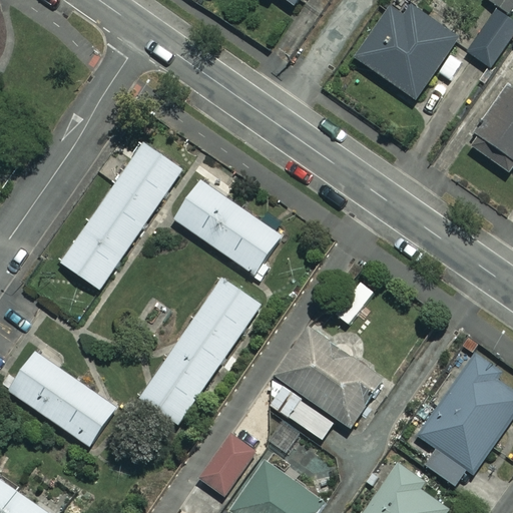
[(275,0),(290,10),(296,0),(275,0)]
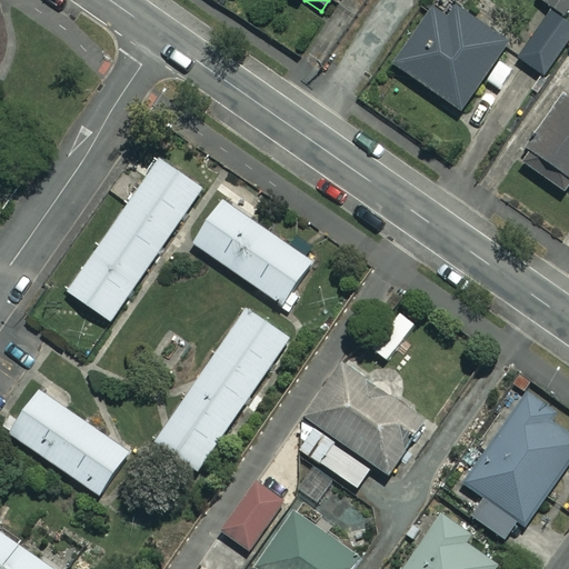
[(509,43),(447,0),(438,0),(393,63),(460,111),(509,43)]
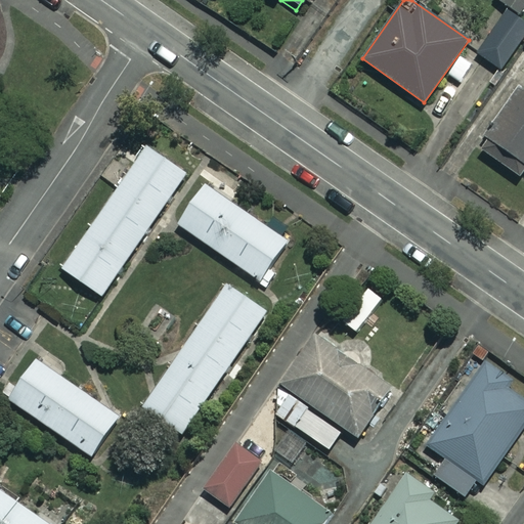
[(523,13),(511,5),(478,53),(503,70),(523,41),(523,13)]
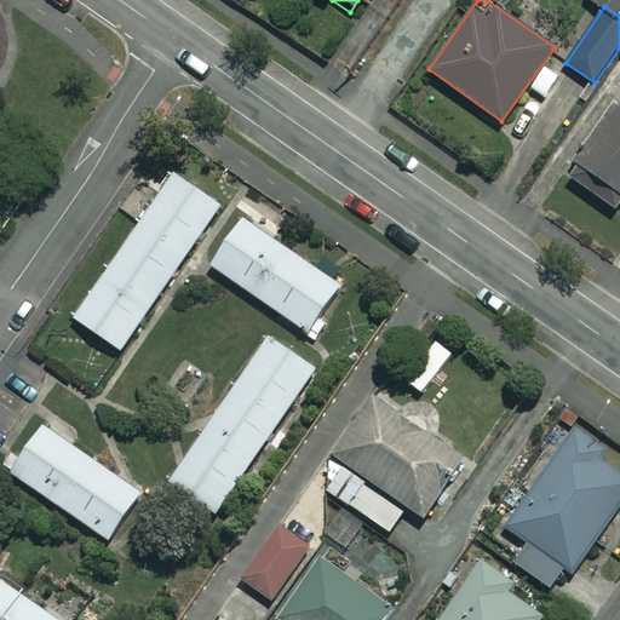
[(619,107),(615,104),(567,177),(619,212),(619,107)]
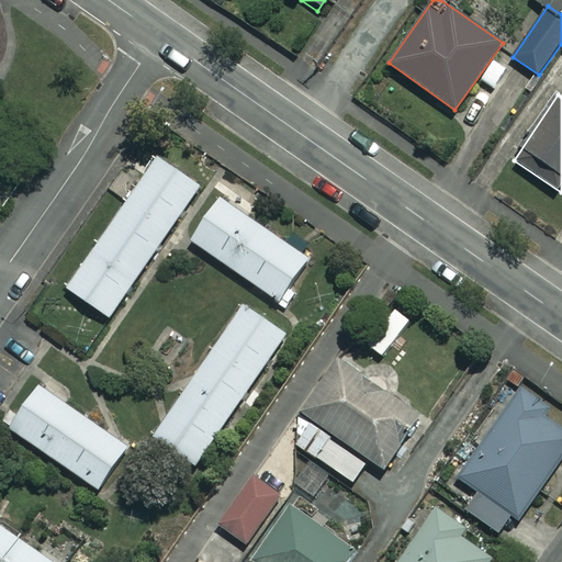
[(201,186),(158,156),(67,289),(109,317),(201,186)]
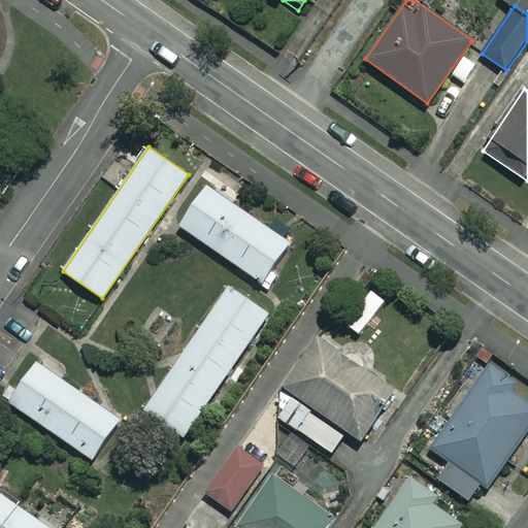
[(292,242),(206,185),(178,227),(264,284),(292,242)]
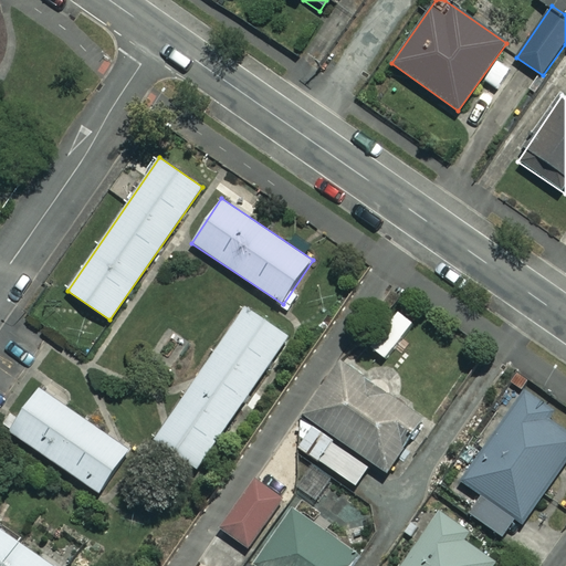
[(155,439),(197,469),(289,336),(245,307),(155,439)]
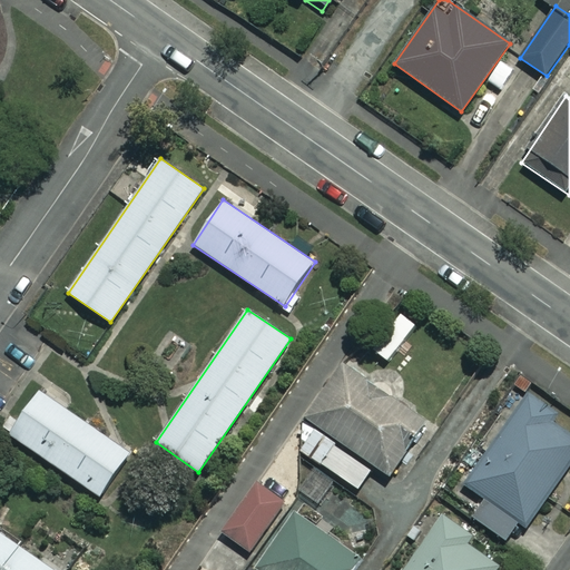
[(321,428),(304,451),(357,489),(374,465),(391,478),(430,422),(344,362),(306,416),(321,428)]
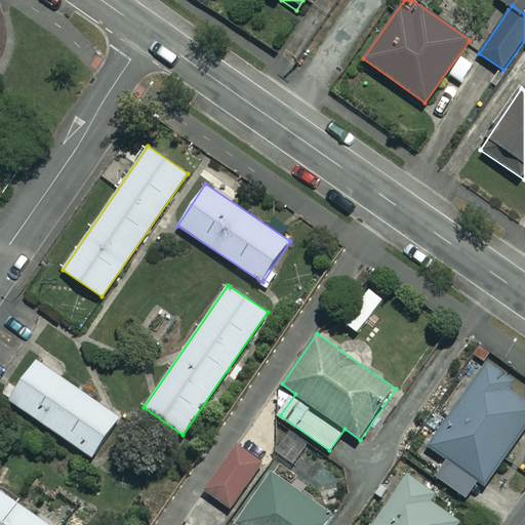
[(37,360),(9,400),(90,456),(118,416),(37,360)]
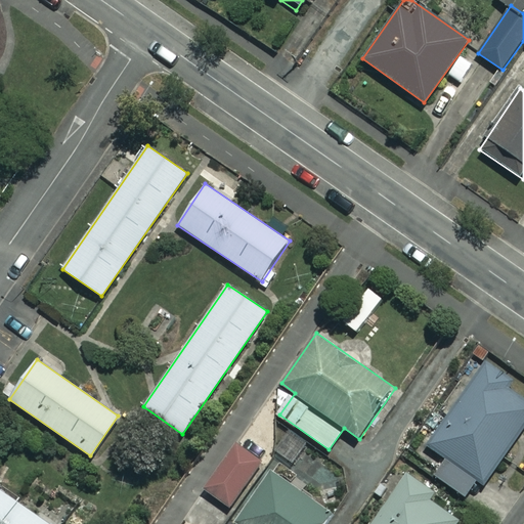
[(523,423),(523,385),(487,360),(429,444),(446,456),(434,475),(471,500),(523,423)]
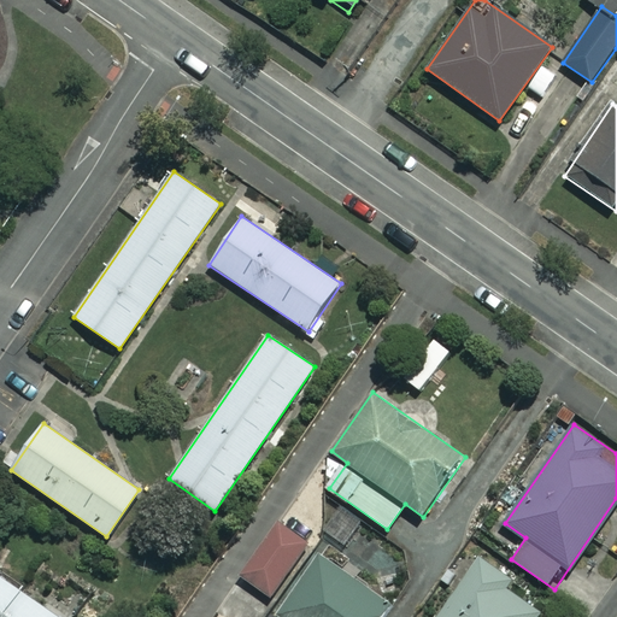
[(309,546),(280,524),(241,576),(269,598),(309,546)]
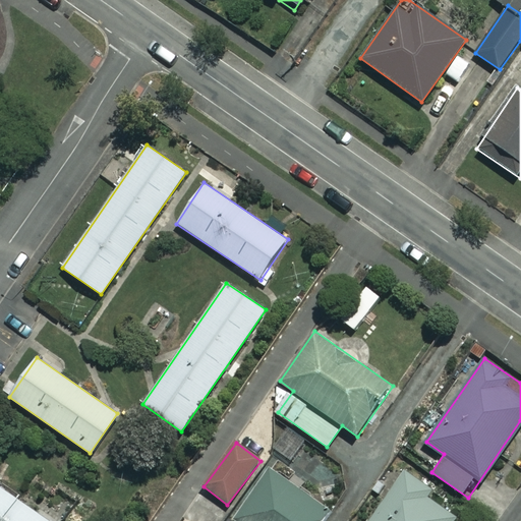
[(317,520),(326,510),(270,470),(235,519),(237,520),(317,520)]
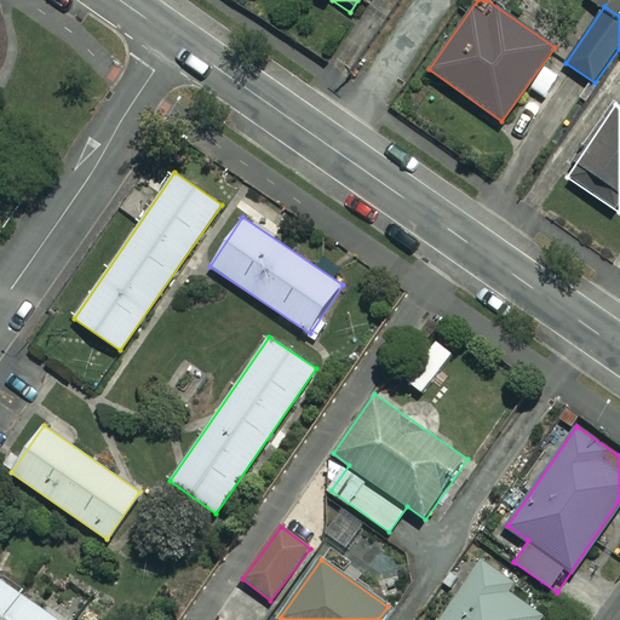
[(510,581),(478,561),(438,619),(537,619),(540,614),(504,590),(510,581)]
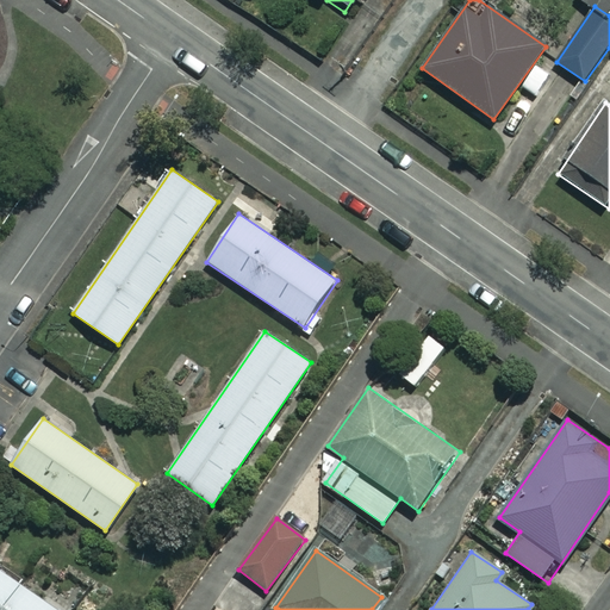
[(56,609),(0,571),(0,609),(56,609)]
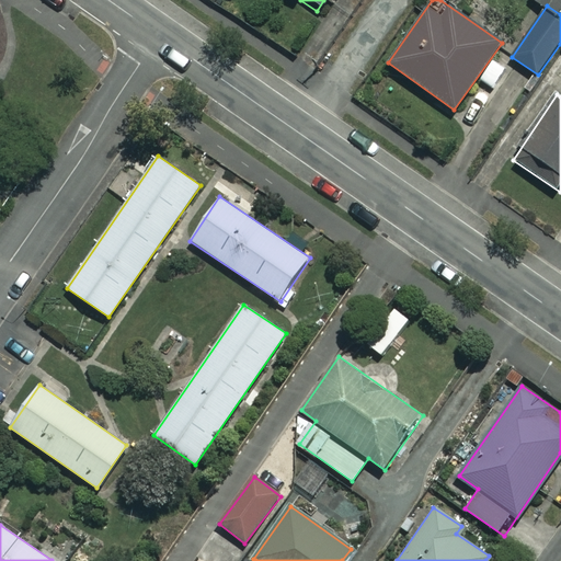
All buildings are outlined.
